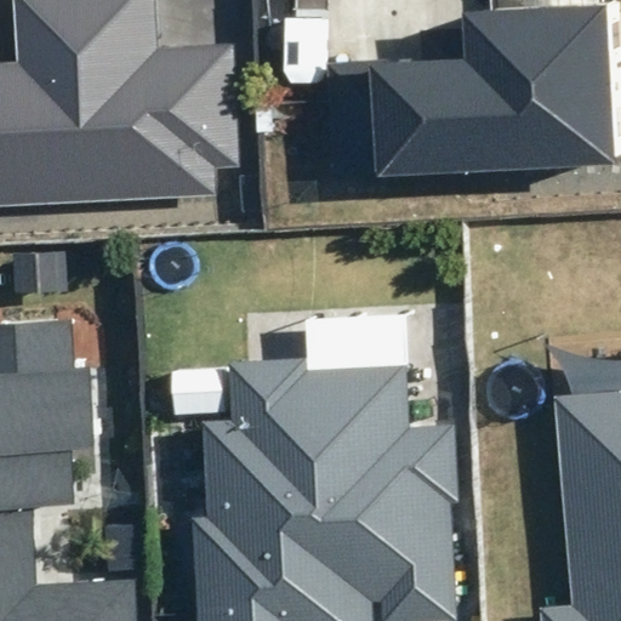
[(0,205),(220,194),(218,170),(239,169),(233,46),(155,50),(153,0),(15,0),(20,63),(0,63),(0,205)]
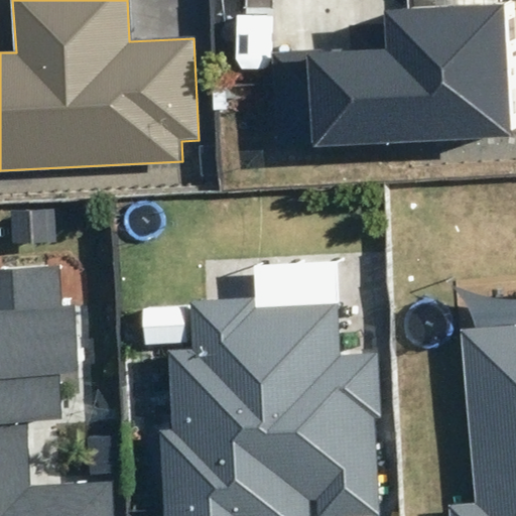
[(515,132),(515,0),(384,9),(387,48),(332,52),(332,47),(274,51),(280,144),(313,141),(313,146),(515,132)]
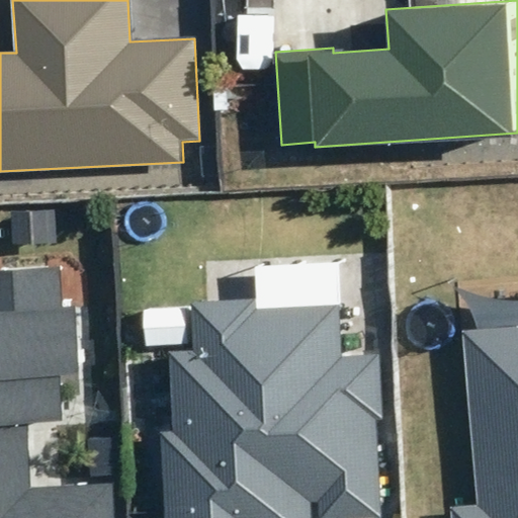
[(64,308),(61,265),(0,268),(0,517),(112,517),(110,485),(26,490),(22,419),(58,417),(55,371),(77,369),(74,308),(64,308)]
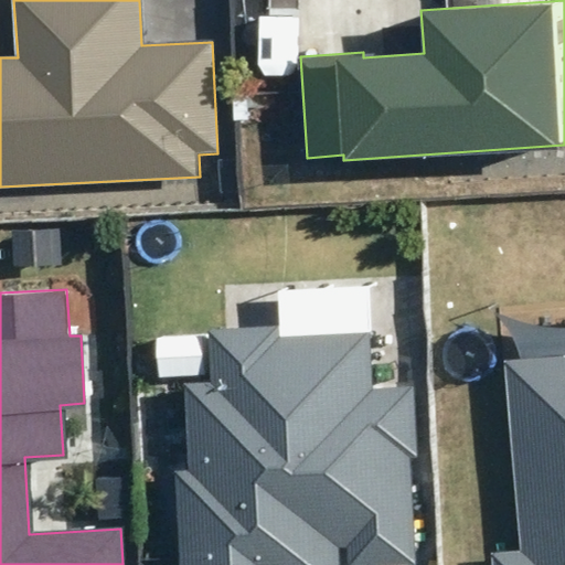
[(337,564),(336,544),(350,543),(351,564),(362,564),(413,562),(407,457),(416,456),(412,383),(376,385),(373,329),(285,333),(284,321),(204,326),(206,380),(181,381),(185,469),(176,469),(181,564),(337,564)]
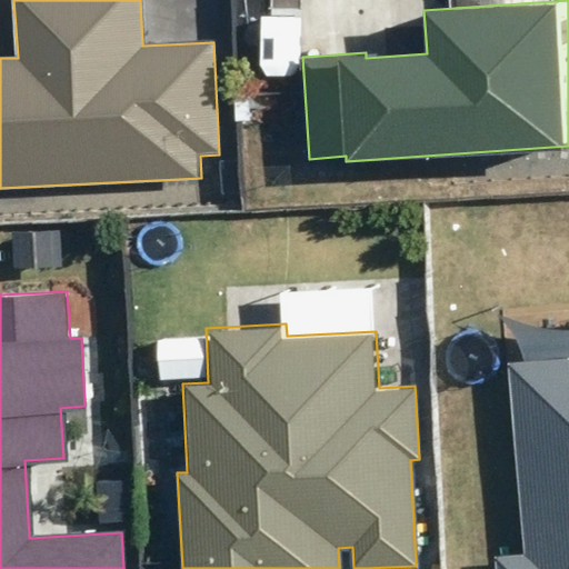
[(568,568),(568,357),(507,362),(522,553),(493,557),(493,568),(568,568)]
